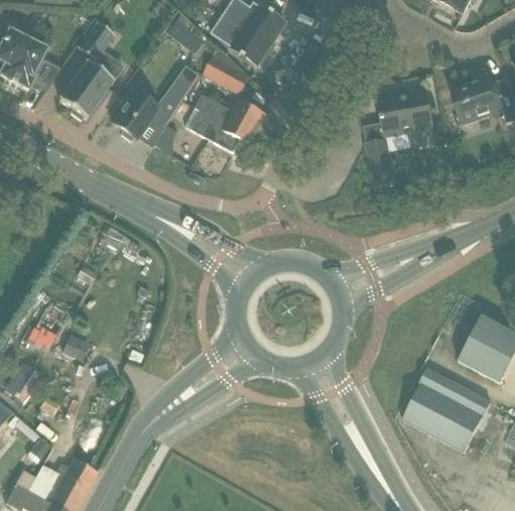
[(236,0),(211,35),(220,44),(225,49),(231,46),(241,53),(240,55),(244,58),(245,56),(257,65),(259,61),(261,62),(268,52),(266,51),(286,23),(275,15),(276,14),(272,11),(271,12),(260,4),(260,5),(256,2),(252,8),(242,0),(236,0)]
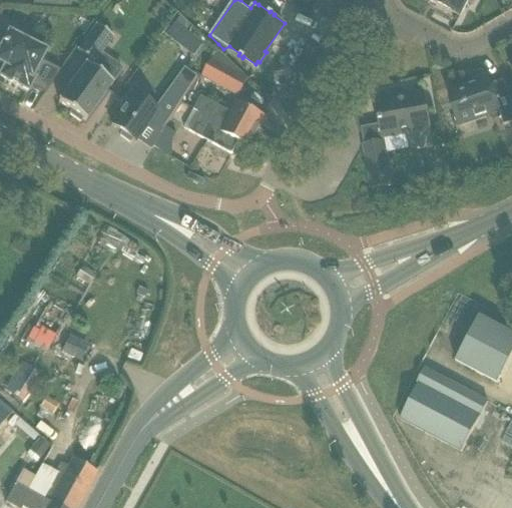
[(460,12),(466,0),(436,0),(460,12)]
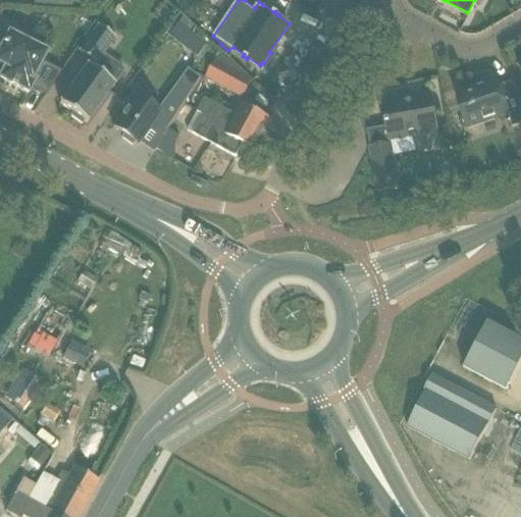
[(0,16),(0,61),(4,63),(0,70),(0,74),(27,88),(30,84),(44,91),(59,68),(40,58),(44,49),(9,31),(12,23),(0,16)]
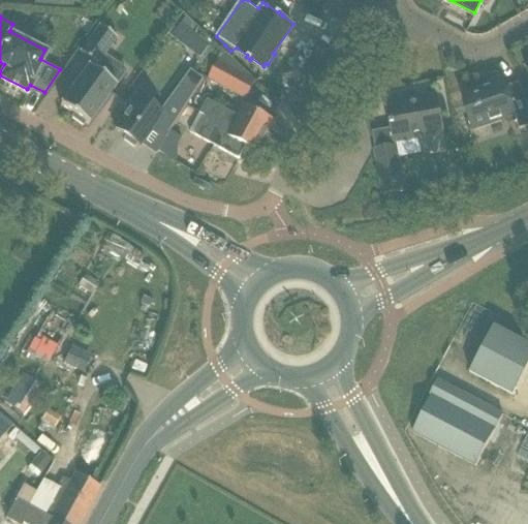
[(116,35),(97,22),(97,23),(80,48),(79,48),(78,49),(96,62),(97,61),(96,60),(115,35),(115,36),(116,35)]
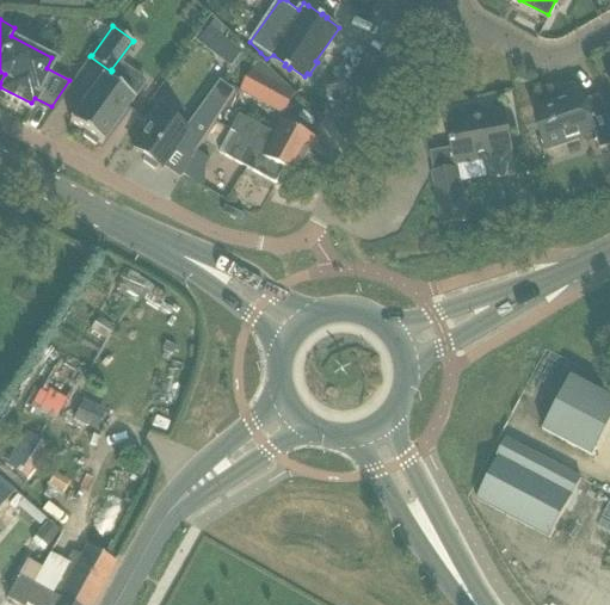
[(196,43),(229,66),(240,51),(208,28),(196,43)]
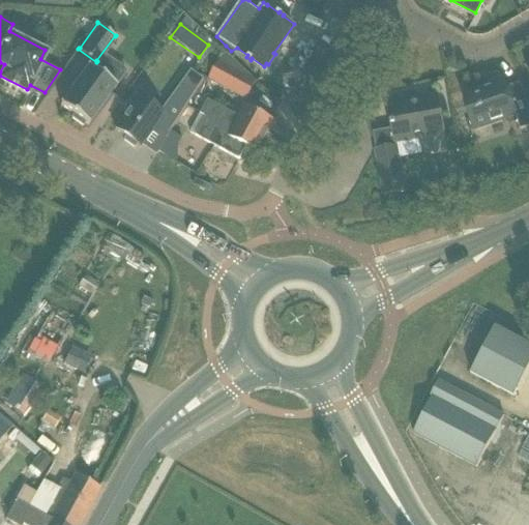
[(216,56),(206,75),(243,96),(255,77),(216,56)]
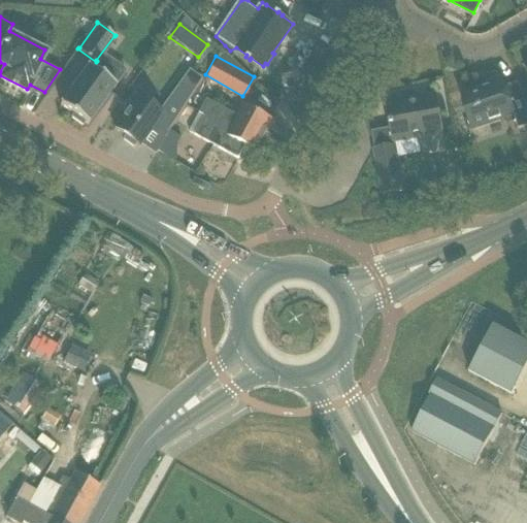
[(70,86),(69,87),(69,88),(60,100),(59,101),(72,110),(70,113),(80,122),(84,119),(87,121),(87,120),(112,84),(113,84),(114,83),(87,63),(86,64),(87,64),(76,78),(75,77),(74,79),(75,79),(70,86)]
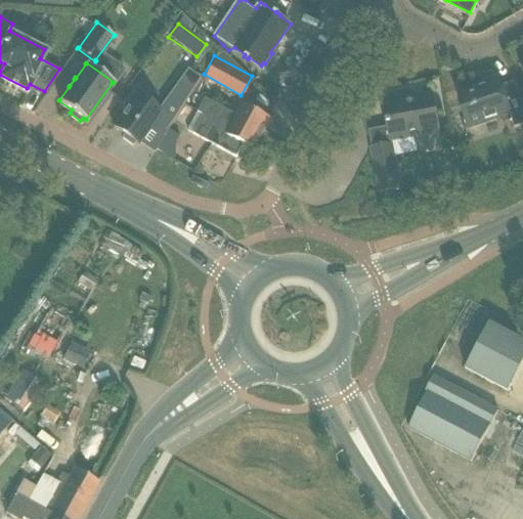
[(124,106),(112,124),(123,132),(121,135),(131,142),(133,139),(136,141),(148,124),(163,133),(168,125),(201,75),(194,71),(188,67),(158,106),(155,104),(136,91),(135,92),(132,89),(121,104),(124,106)]
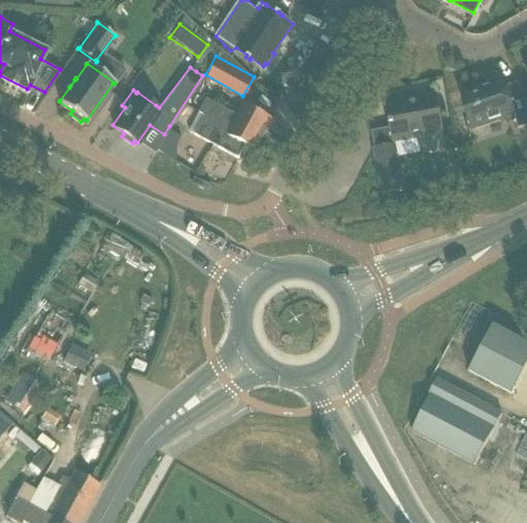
[(463,102),(467,111),(472,126),(514,111),(519,125),(526,122),(526,104),(526,101),(519,79),(505,84),(503,77),(465,91),(468,100),(463,102)]
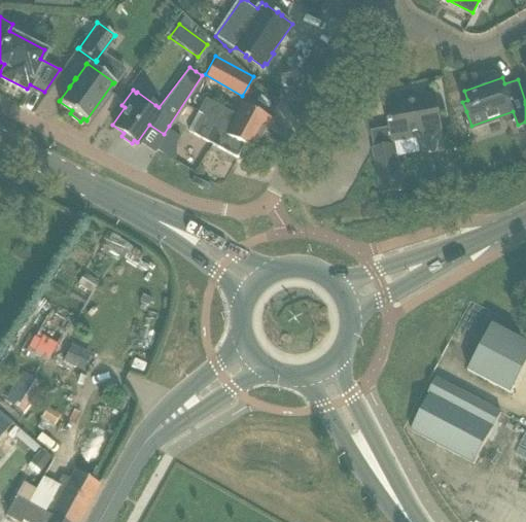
[(389,103),(386,104),(386,106),(392,138),(413,134),(417,134),(417,136),(418,138),(419,140),(420,142),(422,143),(424,145),(426,146),(429,146),(431,146),(444,144),(441,129),(439,113),(434,93),(416,96),(417,100),(409,102),(409,98),(407,98),(407,100),(404,101),(402,97),(388,99),(389,103)]
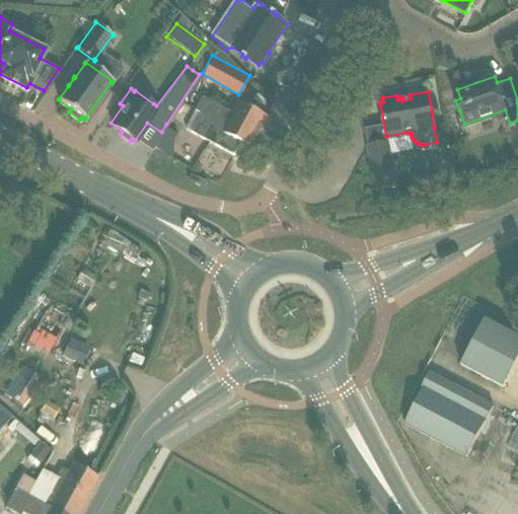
[(232,111),(203,94),(195,107),(185,126),(233,152),(240,140),(253,147),(270,117),(238,99),(232,111)]
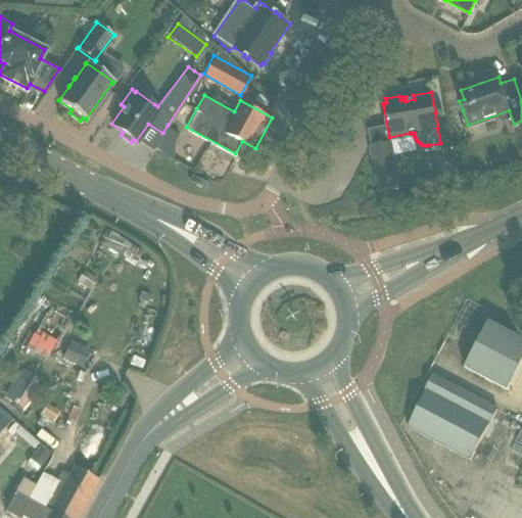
[(162,133),(148,124),(136,141),(151,150),(154,146),(162,133)]
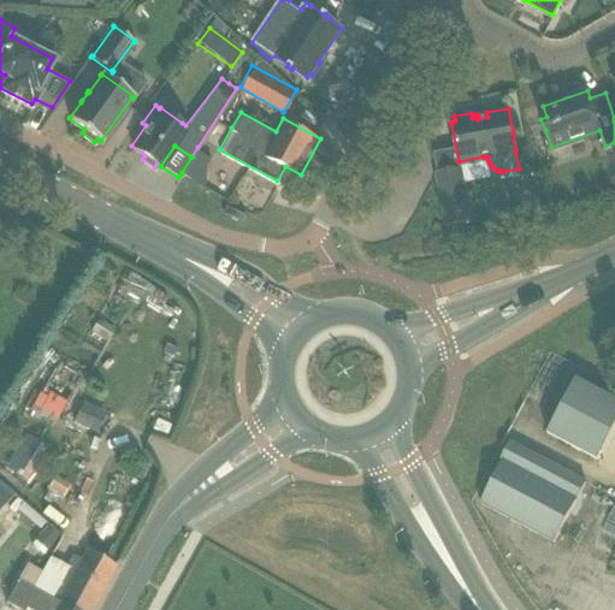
[(191,157),(182,173),(205,187),(203,164),(210,155),(197,147),(191,157)]
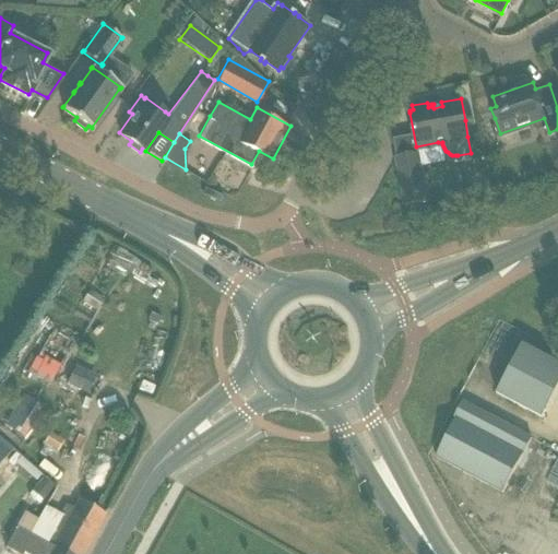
[(404,202),(425,199),(416,151),(395,154),(404,202)]
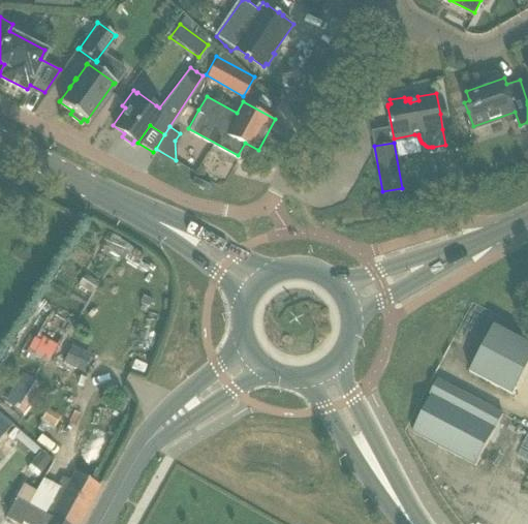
[(96,279),(85,272),(79,281),(90,288),(96,279)]
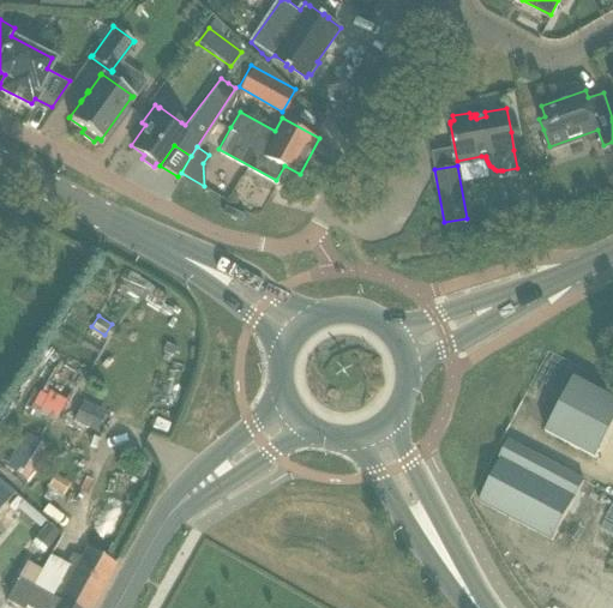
[(612,397),(571,377),(544,431),(595,457),(612,420),(612,397)]
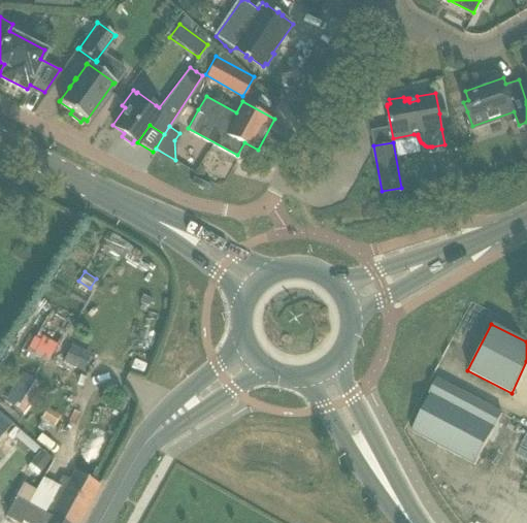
[(28,347),(51,357),(59,339),(36,328),(28,347)]
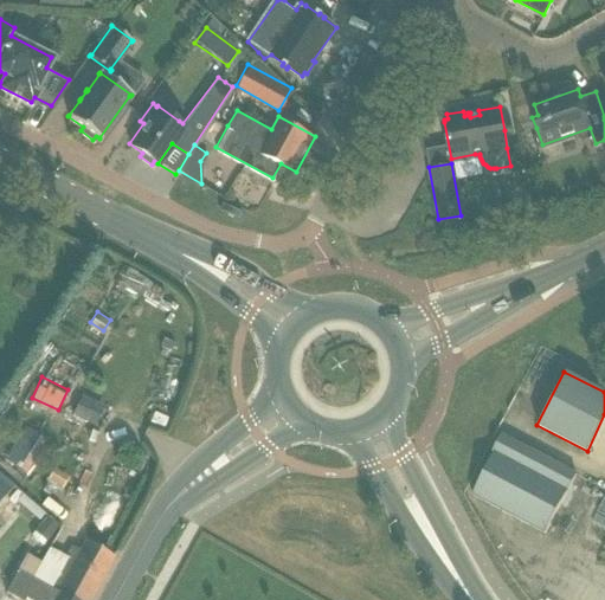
[(84,391),(76,410),(101,420),(109,401),(84,391)]
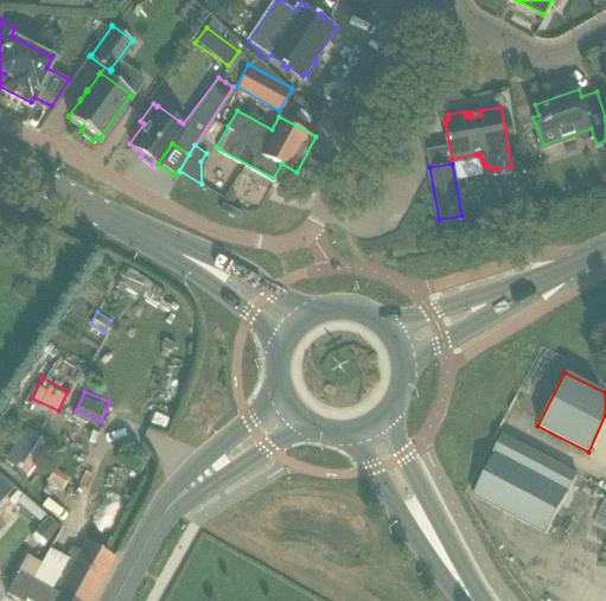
[(32,410),(2,455),(25,471),(46,439),(37,433),(45,420),(32,410)]
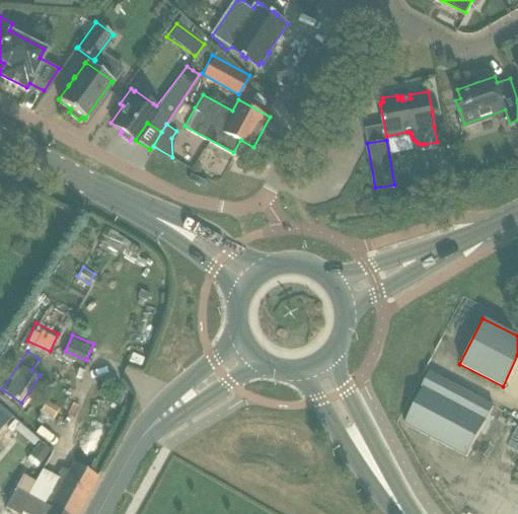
[(492,404),(428,369),(421,383),(422,384),(403,421),(466,453),(492,404)]
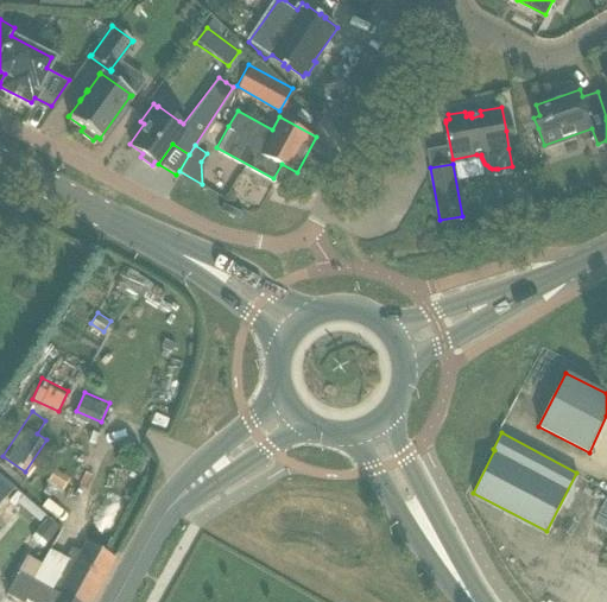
[(58,486),(65,476),(51,467),(44,477),(58,486)]
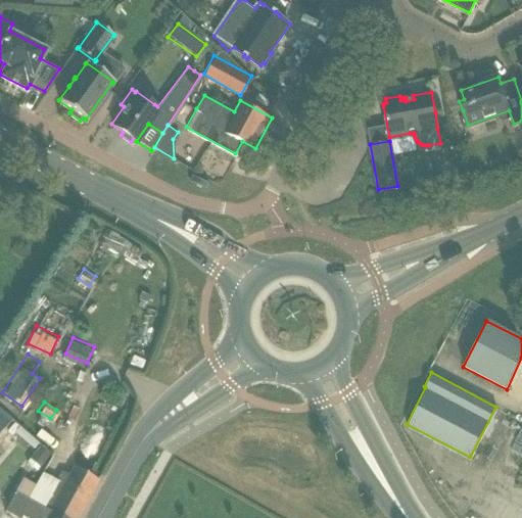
[(38,463),(48,451),(38,442),(28,454),(38,463)]
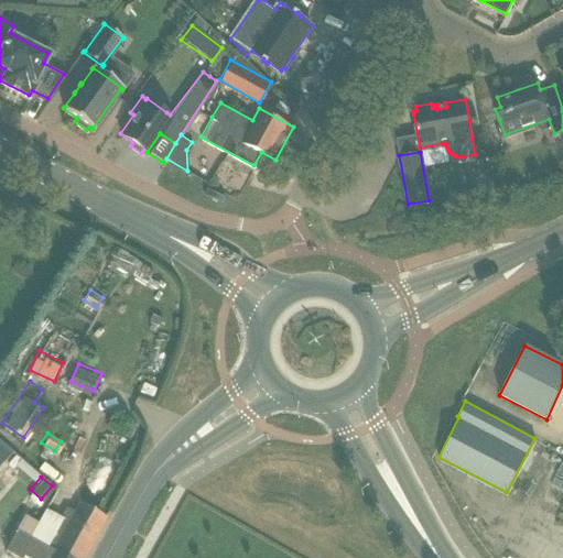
[(45,542),(75,557),(79,557),(105,514),(78,499),(73,509),(66,504),(45,542)]
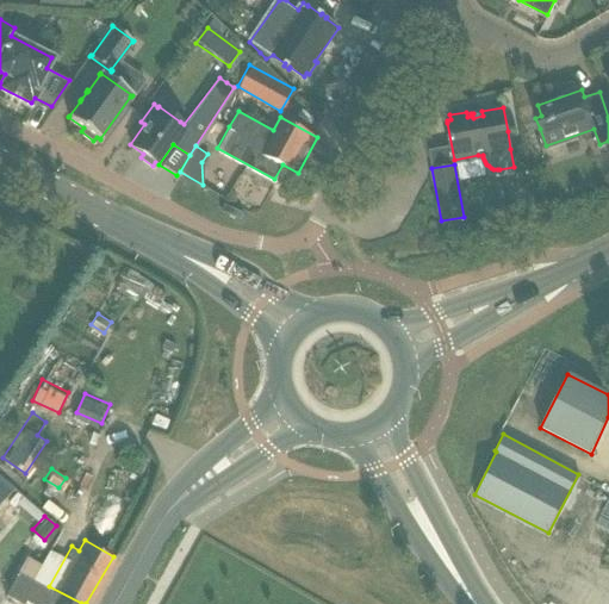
[(48,587),(32,578),(17,570),(5,593),(23,603),(25,598),(35,603),(81,603),(49,586),(48,587)]
